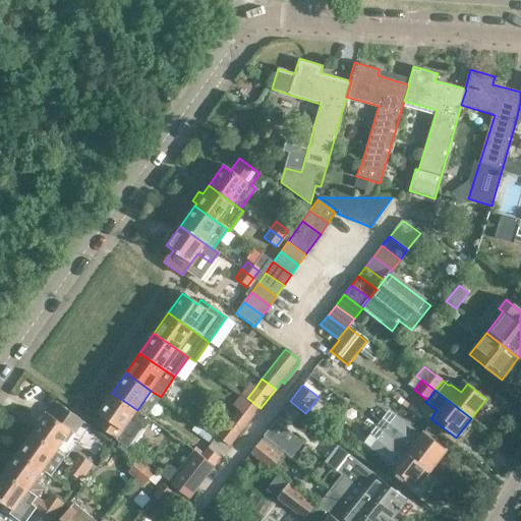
[(98,413),(103,417),(97,425),(117,440),(130,420),(142,428),(149,418),(137,410),(112,393),(98,413)]
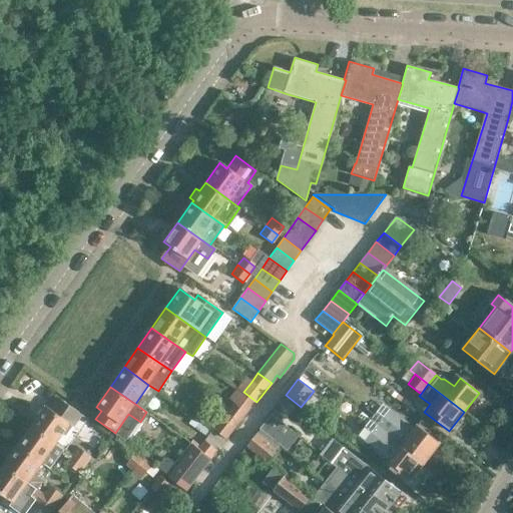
[(246,413),(257,402),(243,392),(237,388),(228,399),(234,404),(228,411),(240,420),(246,413)]
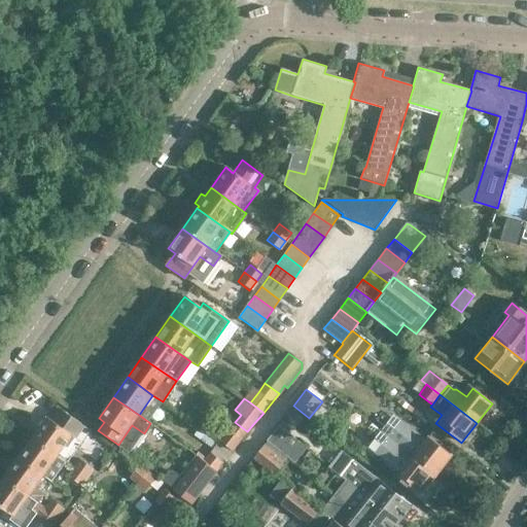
[(47,419),(33,438),(58,456),(80,425),(62,412),(54,423),(47,419)]
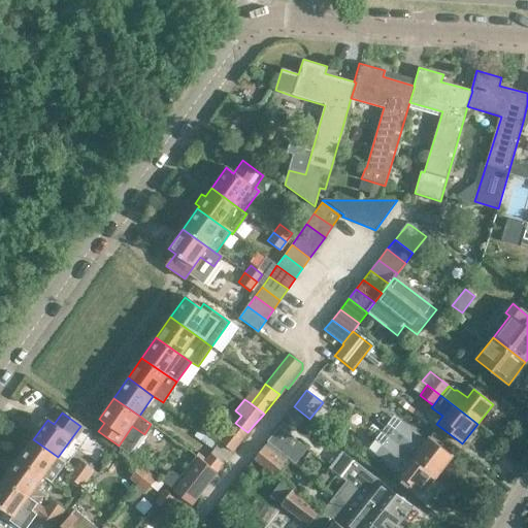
[(387,438),(436,476),(452,457),(428,438),(426,442),(400,422),(387,438)]
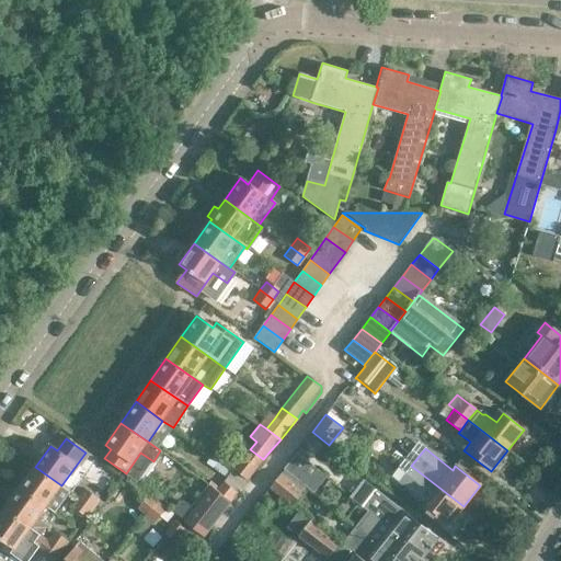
[(250,449),(233,470),(248,480),(263,459),(250,449)]
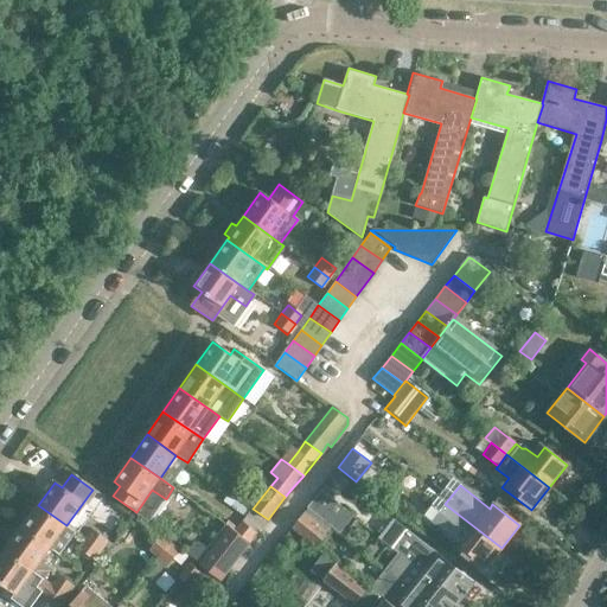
[(319,491),(304,510),(331,530),(338,536),(352,517),(319,491)]
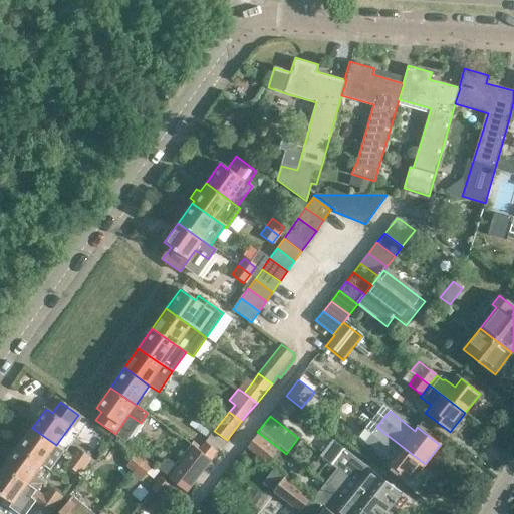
[(425,464),(376,427),(364,443),(390,462),(388,465),(410,483),(425,464)]
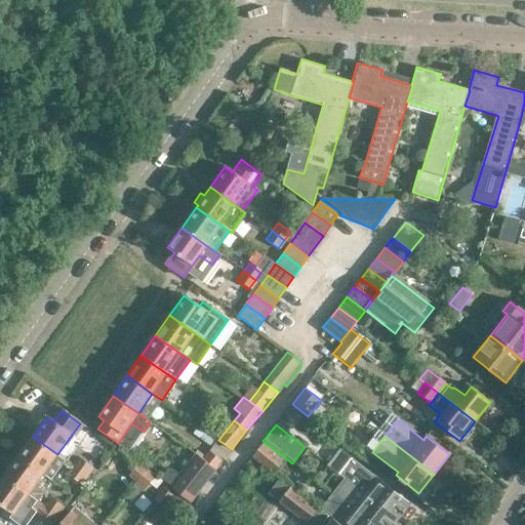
[(18,457),(43,475),(57,454),(33,437),(18,457)]
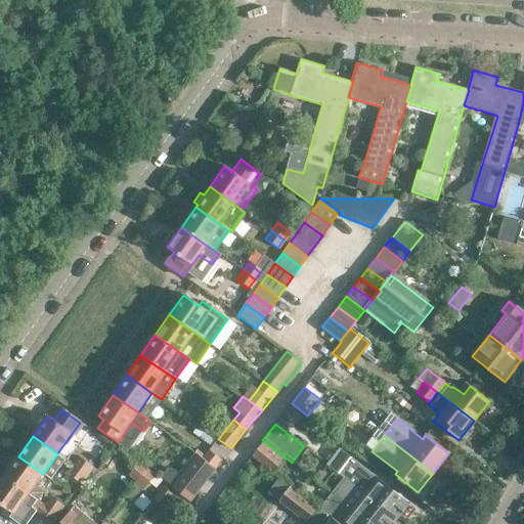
[(209,450),(203,459),(216,468),(231,448),(218,439),(209,450)]
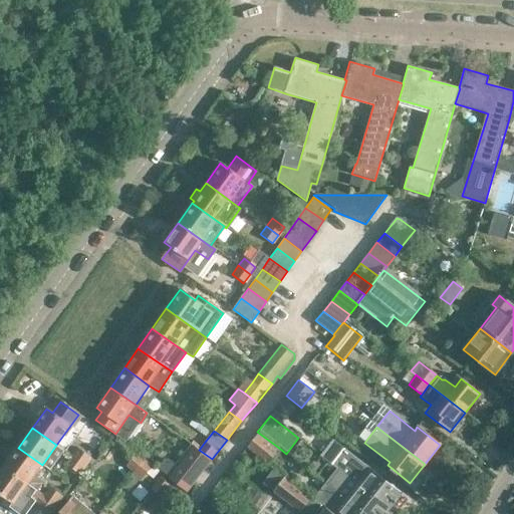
[(268,464),(280,449),(257,432),(246,446),(268,464)]
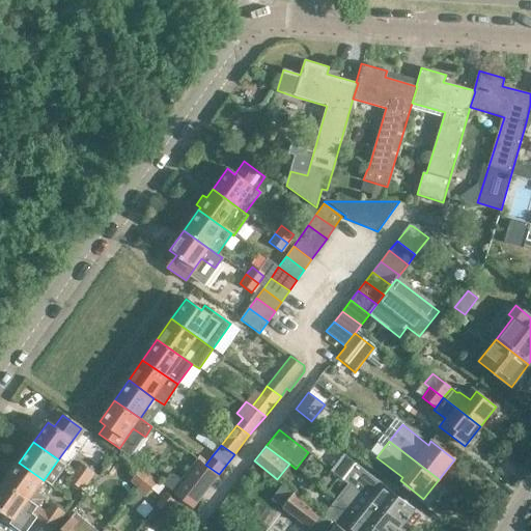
[(331,472),(347,485),(402,525),(414,509),(342,456),(331,472)]
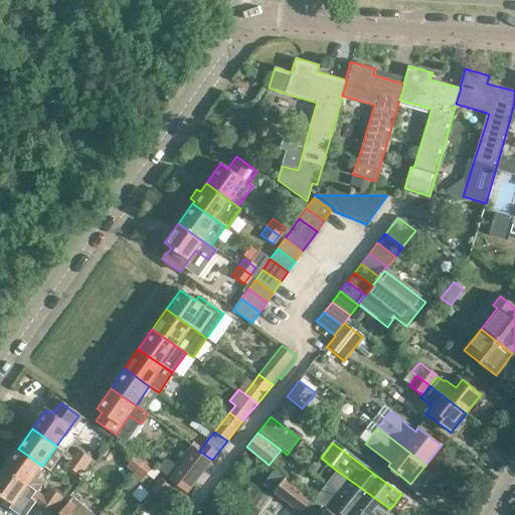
[(184,455),(185,456),(177,467),(165,458),(158,459),(153,465),(169,478),(168,479),(187,492),(206,469),(212,460),(199,451),(191,445),(184,455)]
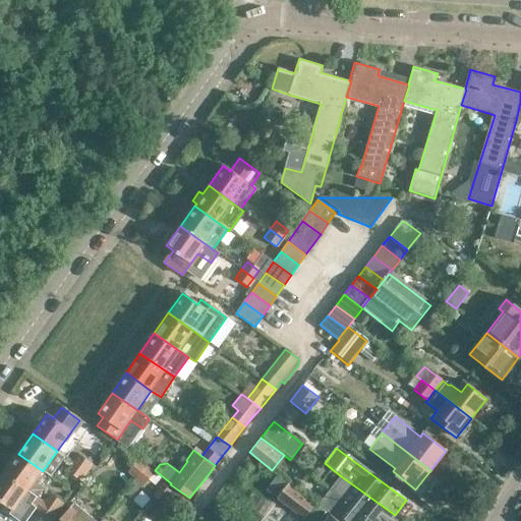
[(18,454),(4,473),(38,498),(44,488),(35,481),(43,471),(18,454)]
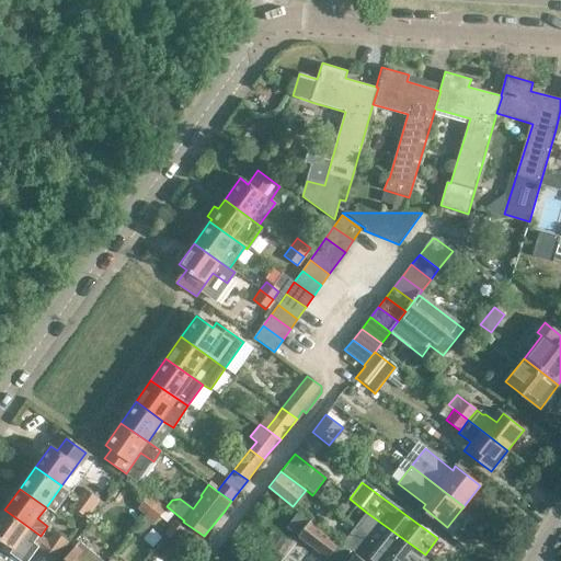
[(84,489),(78,497),(98,512),(104,503),(84,489)]
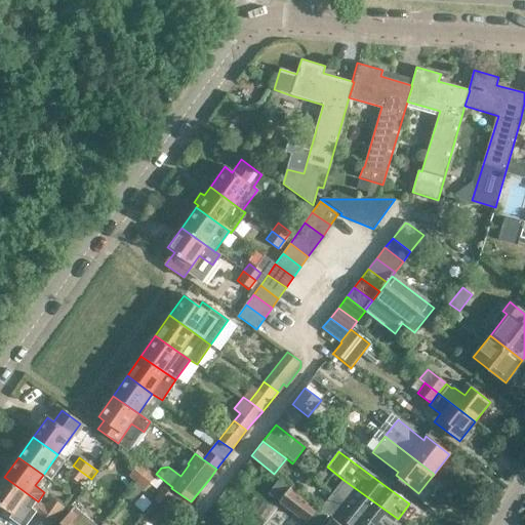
[(136,482),(146,470),(138,465),(129,476),(136,482)]
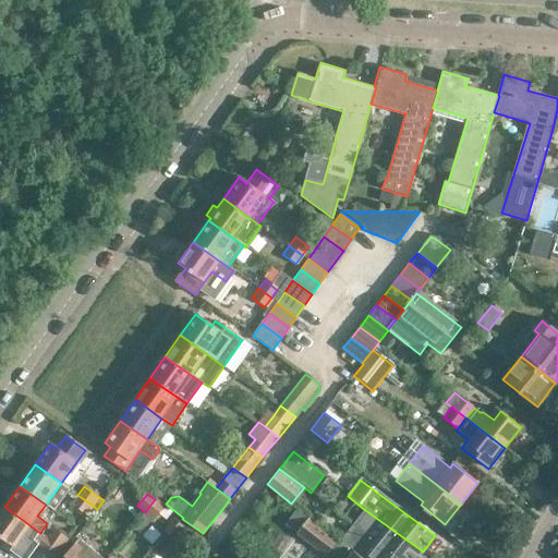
[(93,516),(97,509),(77,495),(71,505),(85,514),(87,512),(93,516)]
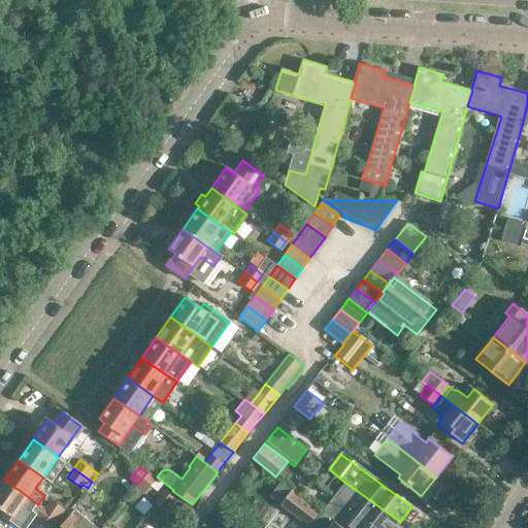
[(146,472),(137,485),(145,491),(155,479),(146,472)]
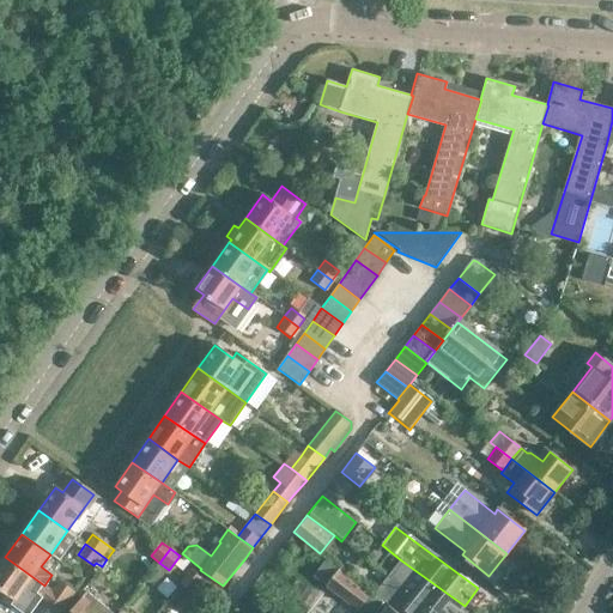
[(52,592),(44,586),(5,557),(0,563),(0,590),(16,601),(12,606),(22,612),(30,612),(41,599),(60,612),(67,602),(52,592)]
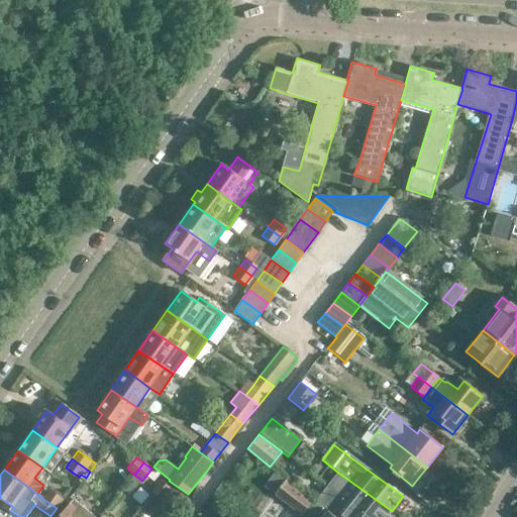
[(369,516),(387,516),(392,511),(338,473),(328,487),(369,516)]
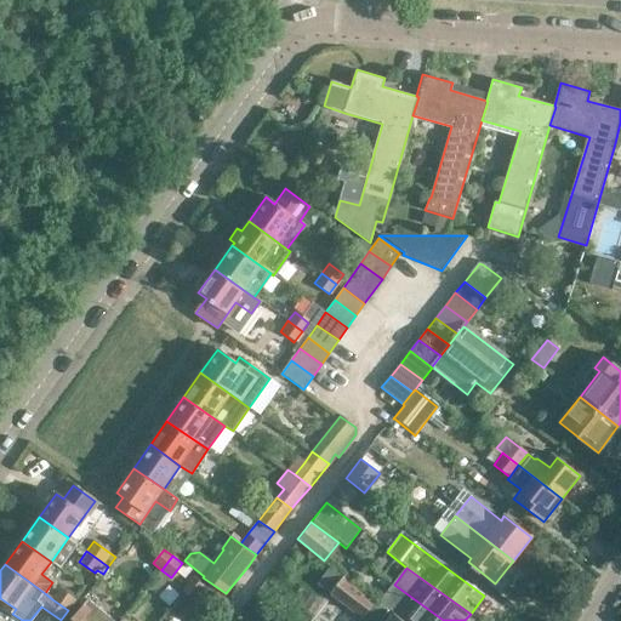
[(205,585),(194,577),(186,590),(195,598),(205,585)]
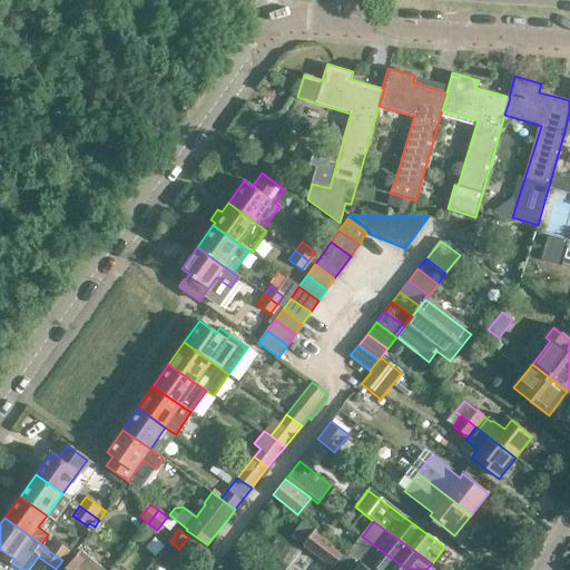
[(338,558),(343,552),(315,531),(303,548),(331,568),(338,558)]
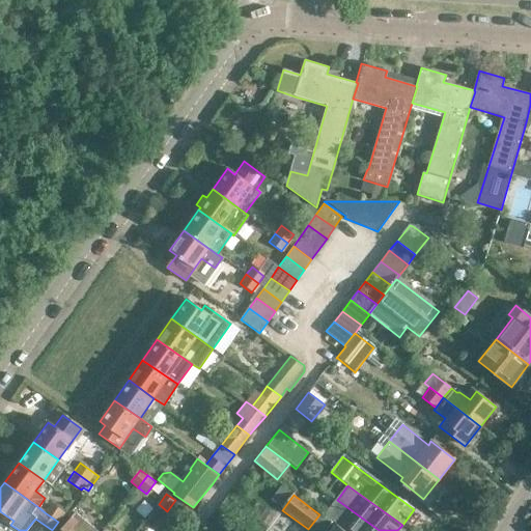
[(325,515),(345,530),(379,530),(337,500),(325,515)]
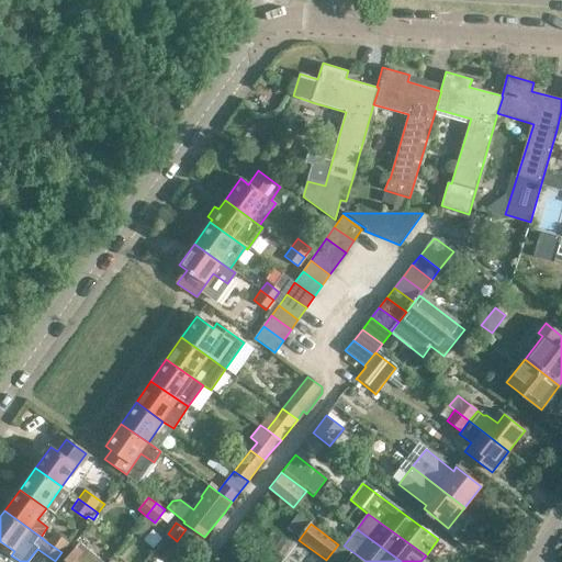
[(54,534),(47,542),(62,552),(67,543),(54,534)]
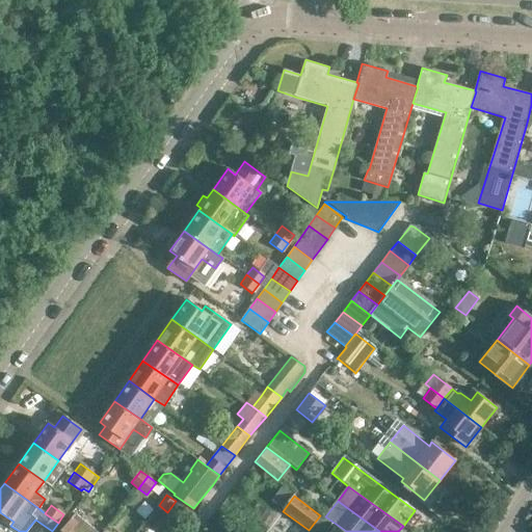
[(344,531),(338,526),(325,516),(321,513),(320,515),(316,521),(329,531),(344,531)]
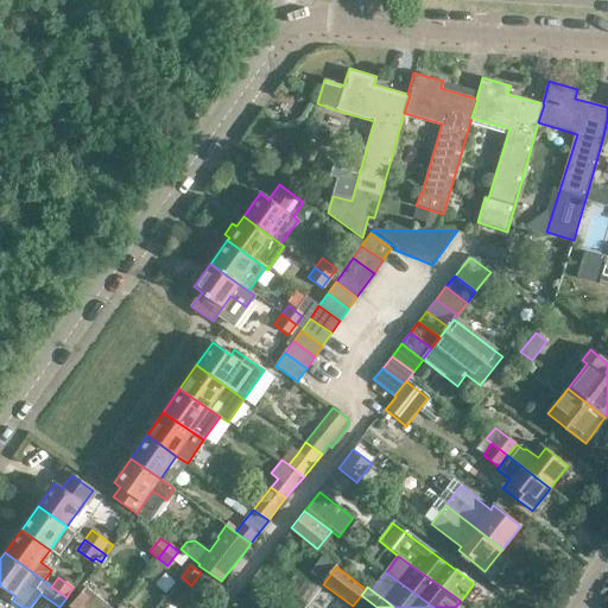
[(109,607),(84,588),(68,607),(109,607)]
